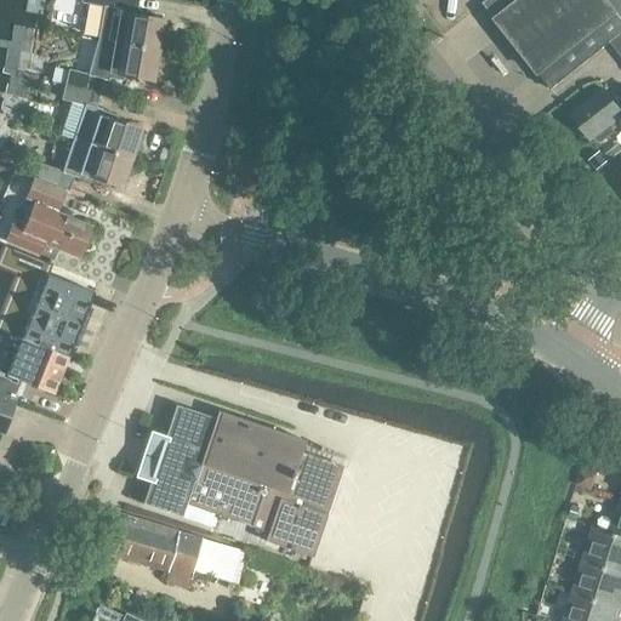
[(97,40),(157,51),(163,21),(134,16),(135,0),(79,0),(79,3),(102,7),(97,40)]
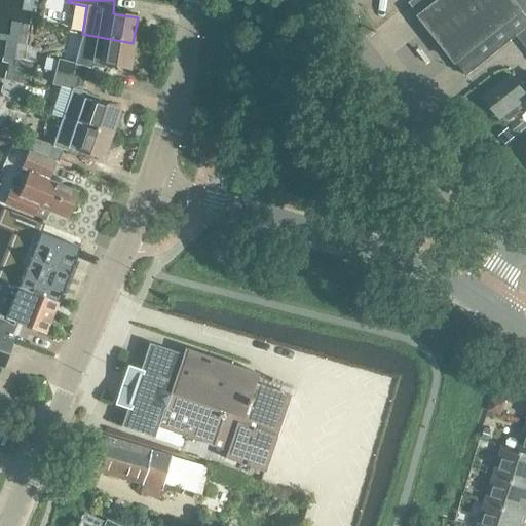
[(525,0),(411,0),(409,2),(466,75),(517,35),(525,46),(525,0)]
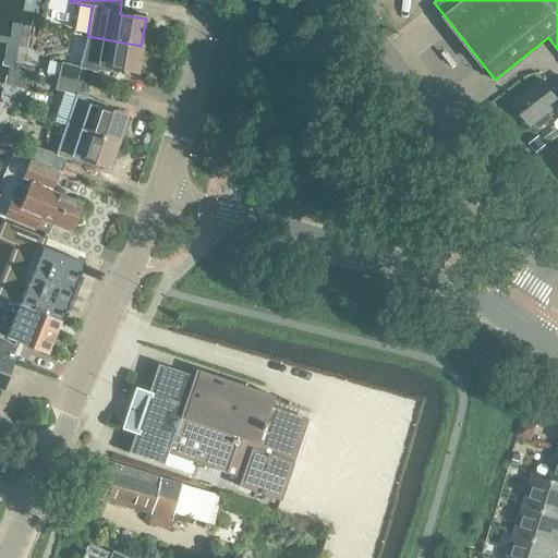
[(97,74),(97,70),(109,73),(110,68),(136,72),(141,46),(87,36),(77,67),(60,62),(57,75),(88,83),(91,72),(97,74)]
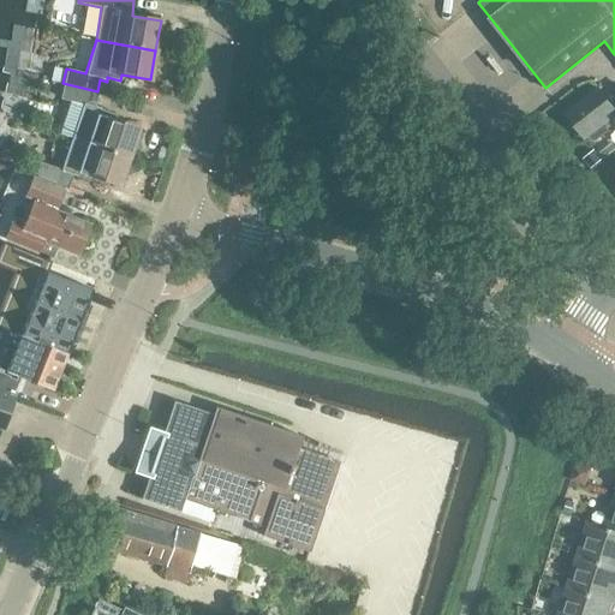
[(53,67),(49,82),(63,84),(63,83),(65,71),(53,67)]
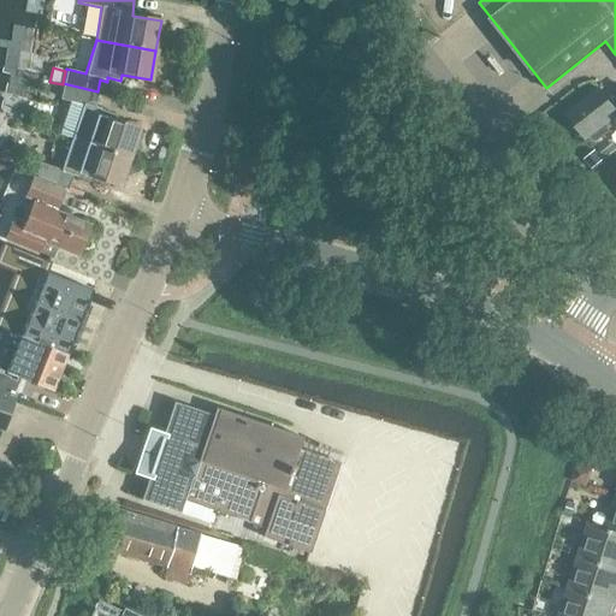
[(111,114),(98,110),(94,108),(98,92),(63,83),(63,84),(59,99),(82,105),(70,138),(129,158),(138,129),(110,119),(111,114)]
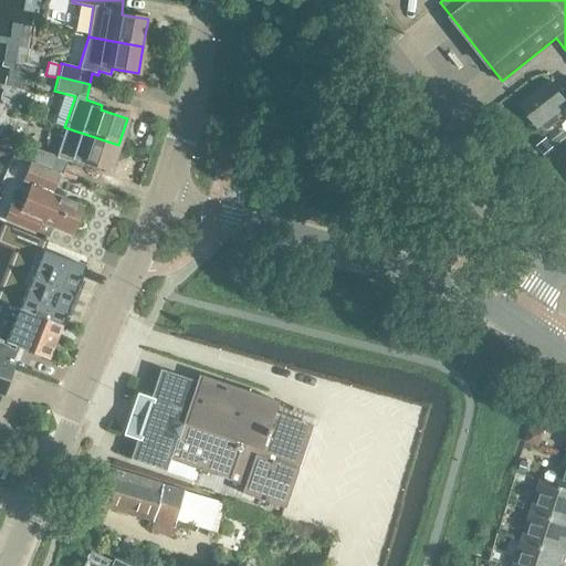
[(565,97),(565,98),(552,80),(521,104),(538,127),(543,124),(545,127),(548,128),(558,119),(558,116),(556,113),(565,105),(565,97)]
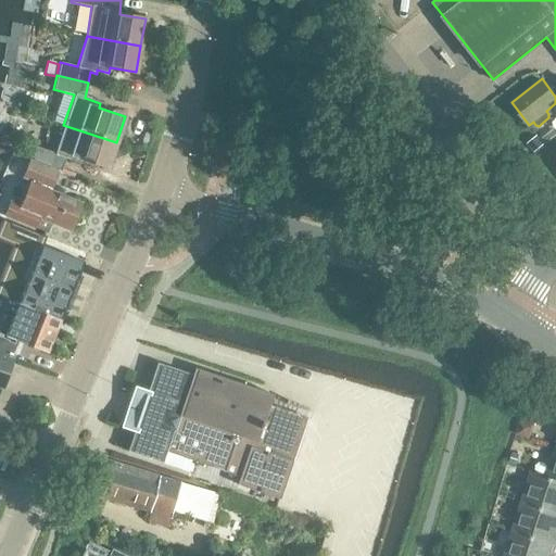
[(108,168),(116,142),(63,125),(53,153),(34,147),(29,159),(60,171),(64,159),(80,164),(81,160),(108,168)]
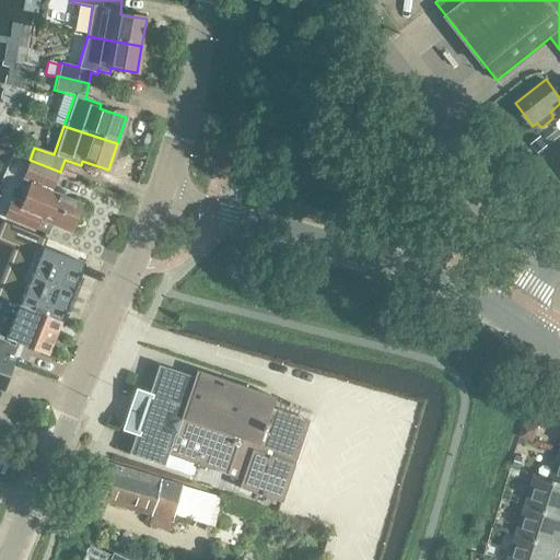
[(559,133),(557,130),(544,140),(548,144),(559,135),(559,133)]
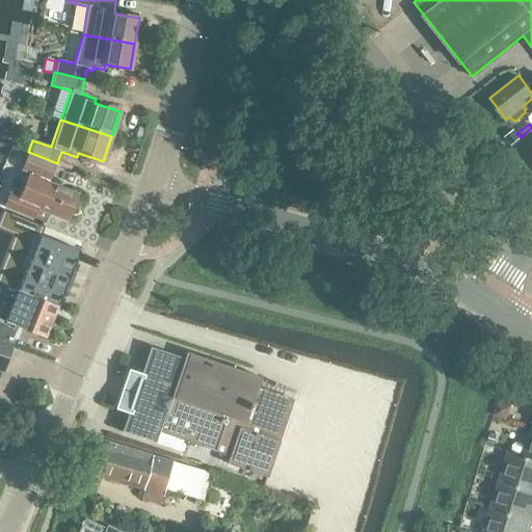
[(45,223),(50,212),(67,219),(77,195),(47,183),(55,164),(27,153),(20,170),(27,174),(18,196),(8,191),(2,207),(32,219),(33,218),(45,223)]
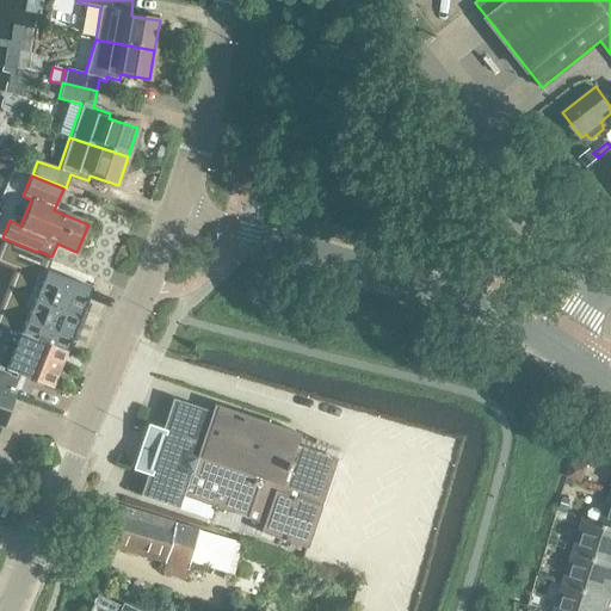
[(92,288),(45,270),(50,260),(7,242),(2,254),(23,263),(12,290),(80,318),(92,288)]
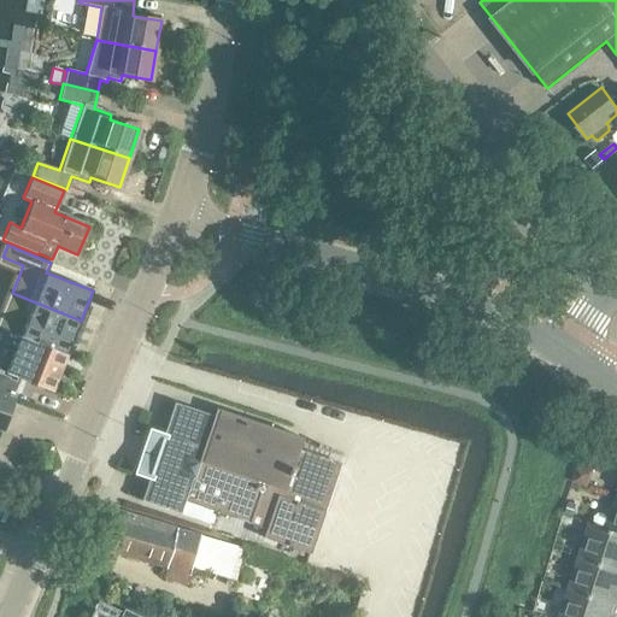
[(12,293),(0,322),(0,328),(66,354),(81,321),(12,293)]
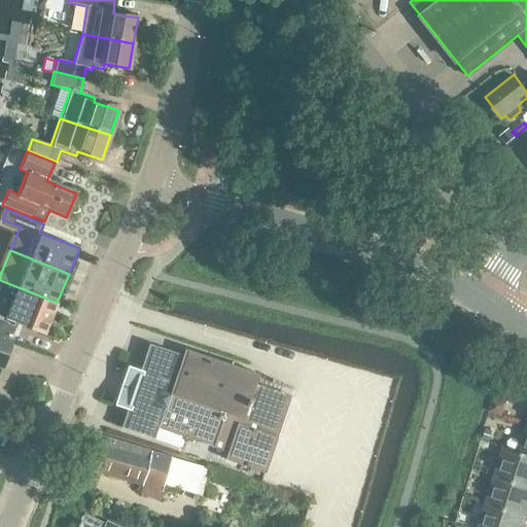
[(57,303),(0,280),(14,286),(1,320),(0,318),(0,335),(11,340),(18,323),(44,334),(57,303)]
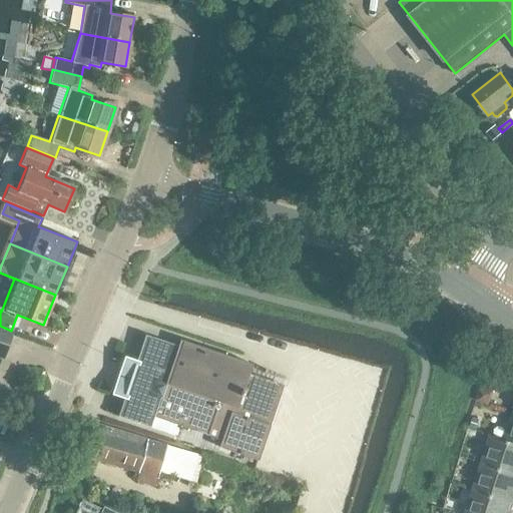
[(0,357),(2,358),(10,332),(0,328),(0,357)]
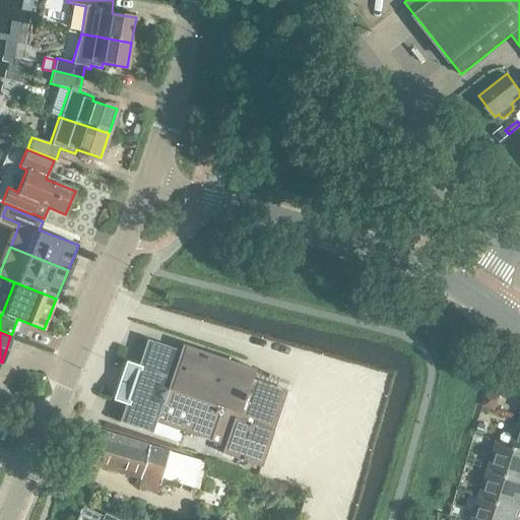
[(220,454),(261,467),(286,390),(251,379),(254,369),(182,344),(177,359),(143,346),(122,411),(223,446),(220,454)]
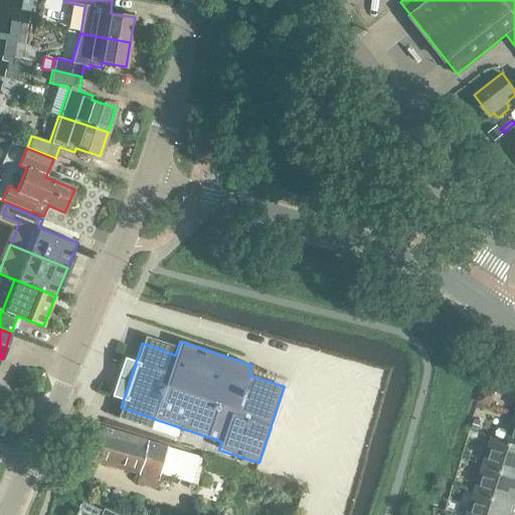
[(482,390),(478,403),(491,407),(494,394),(482,390)]
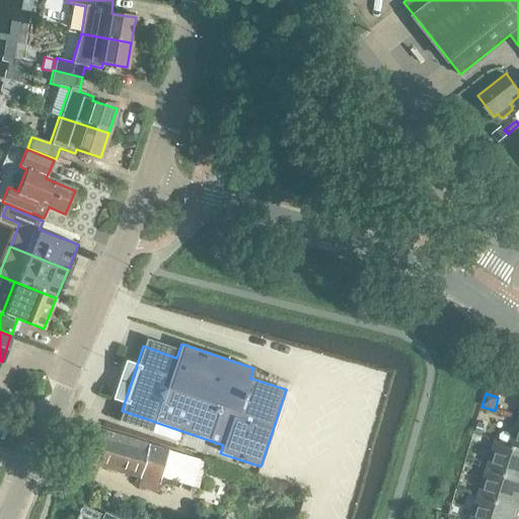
[(494,442),(518,449),(518,420),(517,420),(509,445),(494,440),(494,442)]
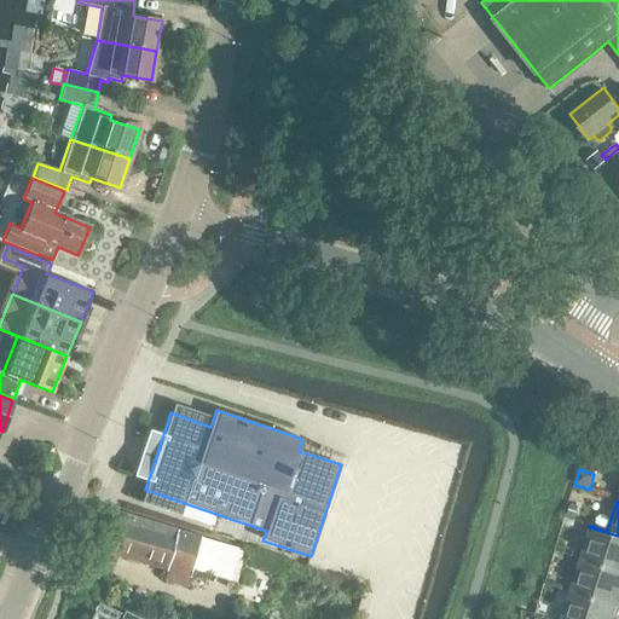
[(570,503),(566,518),(577,519),(579,505),(570,503)]
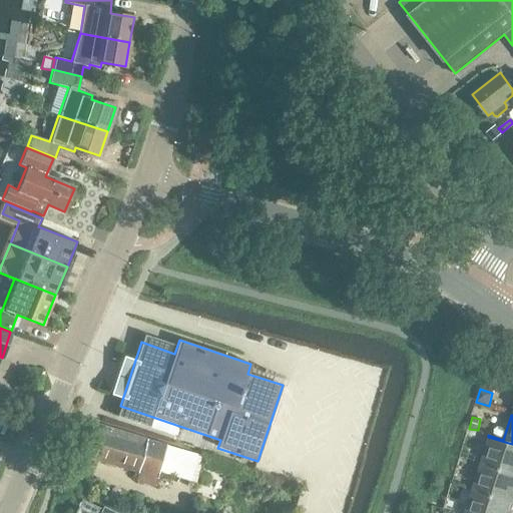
[(84,455),(157,477),(166,446),(92,424),(84,455)]
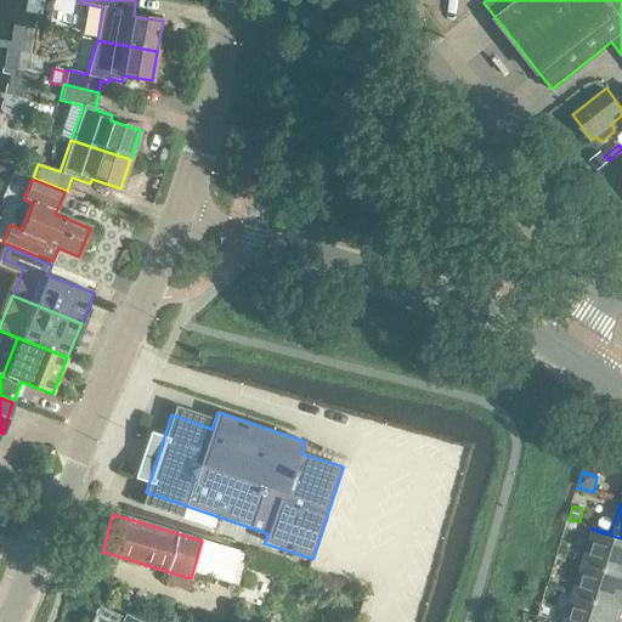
[(581,561),(621,574),(621,538),(592,530),(581,561)]
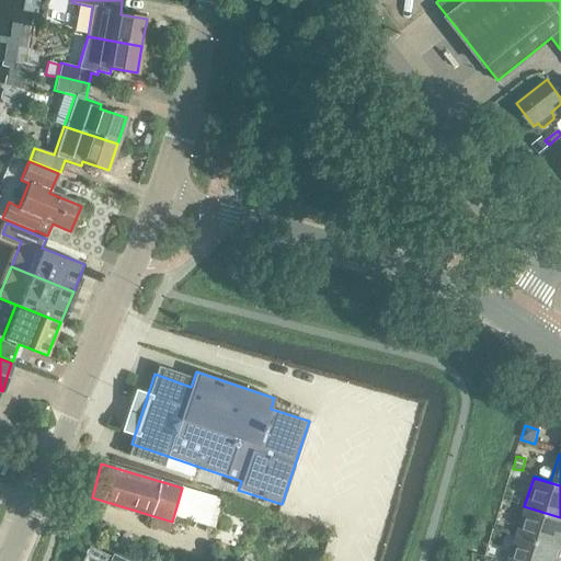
[(515,536),(558,549),(560,550),(560,517),(524,506),(515,536)]
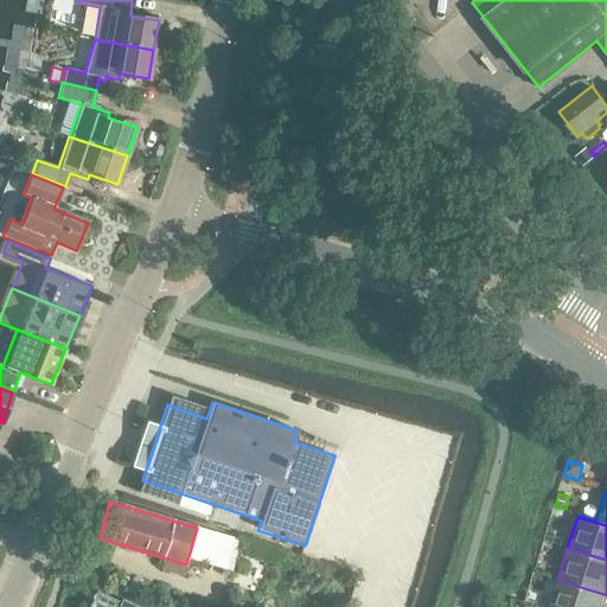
[(548,606),(599,606),(604,594),(557,580),(548,606)]
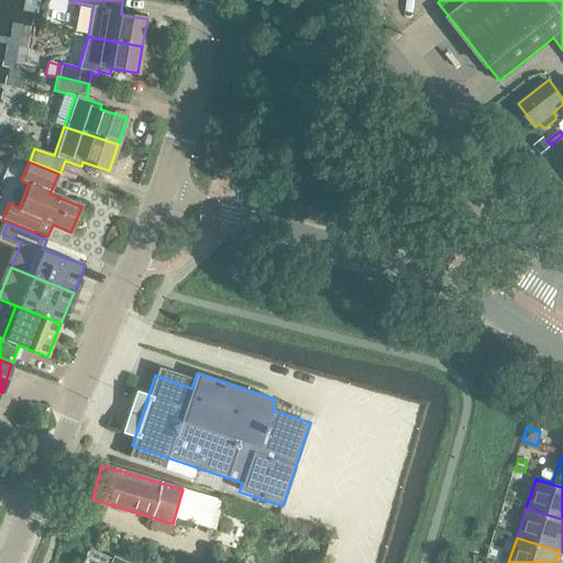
[(476,541),(472,556),(486,561),(489,545),(476,541)]
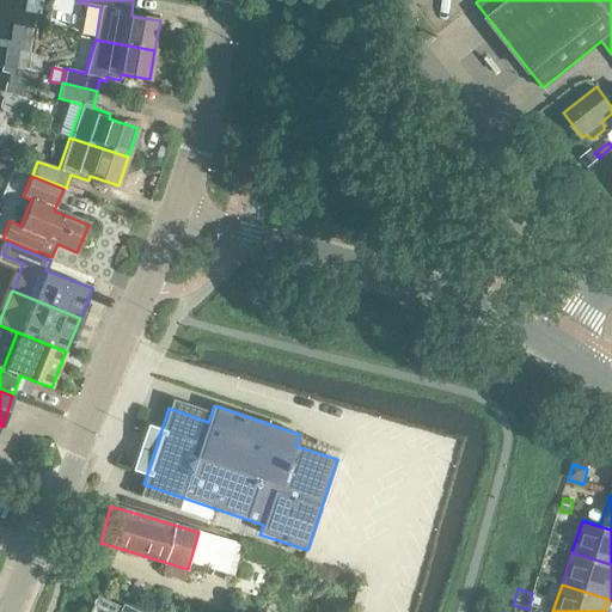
[(139,611),(122,604),(121,607),(97,595),(96,599),(95,599),(92,603),(93,604),(89,611),(139,611)]
